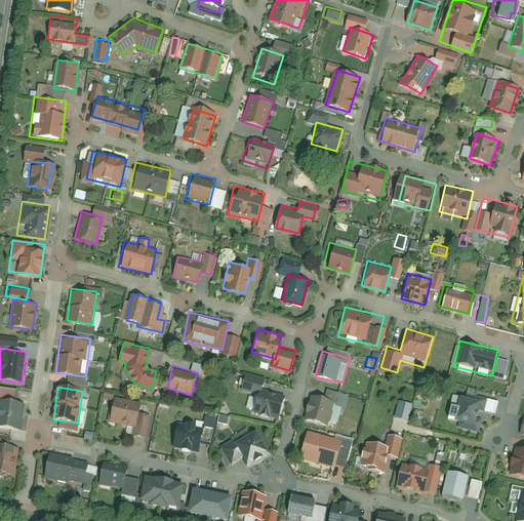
[(287,394),(256,387),(251,407),(282,414),(287,394)]
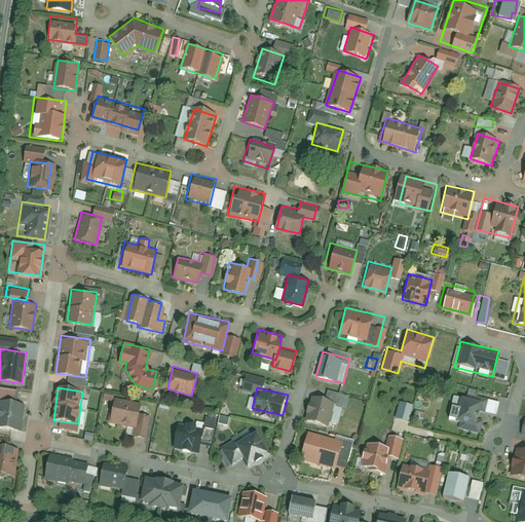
[(461,395),(456,419),(461,420),(460,424),(480,430),(482,418),(478,417),(480,410),(486,411),(489,396),(466,390),(465,396),(461,395)]
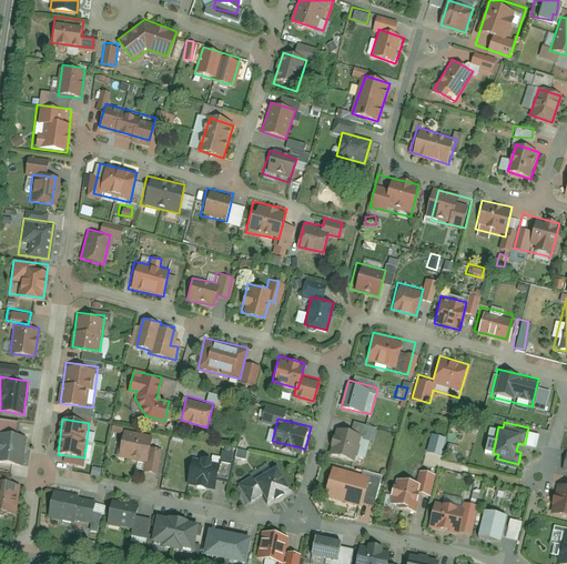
[(362,432),(336,426),(330,454),(355,461),(362,432)]
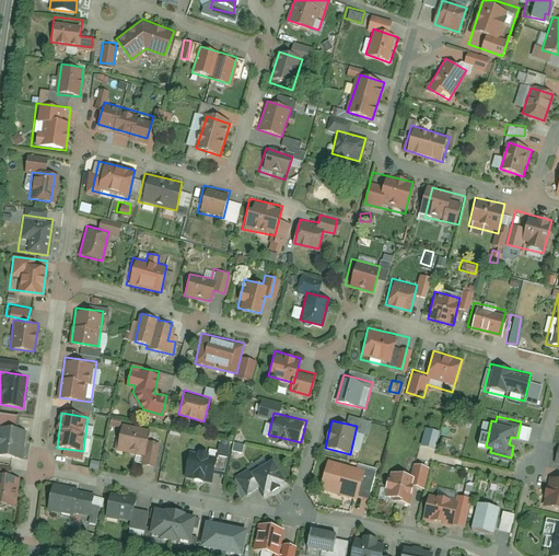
[(24,428),(0,425),(0,452),(21,455),(24,428)]
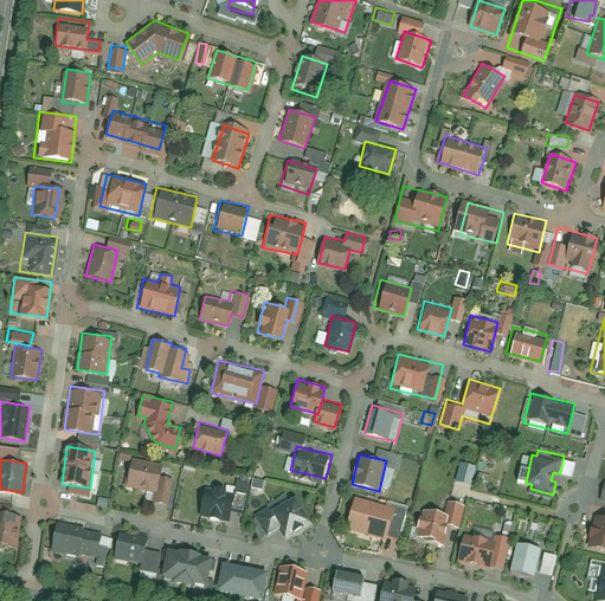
[(468,484),(474,464),(457,459),(451,478),(468,484)]
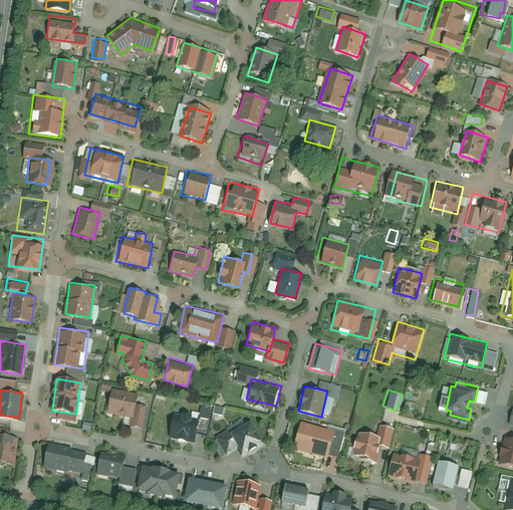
[(139,398),(106,391),(102,411),(134,418),(139,398)]
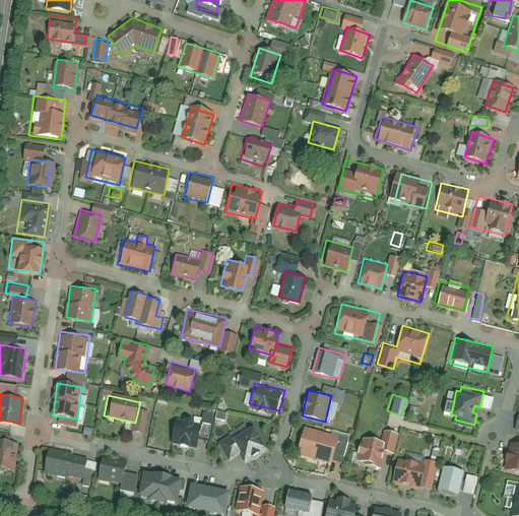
[(177,415),(172,441),(196,446),(202,421),(177,415)]
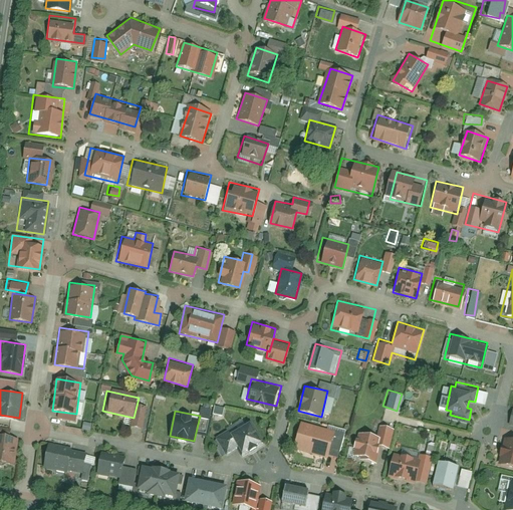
[(234,425),(217,435),(227,452),(238,446),(242,453),(262,441),(250,420),(236,429),(234,425)]
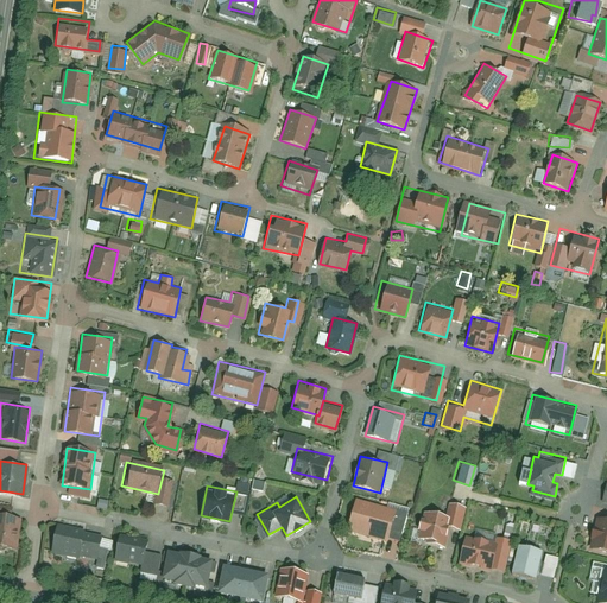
[(402,509),(358,499),(351,529),(394,540),(402,509)]
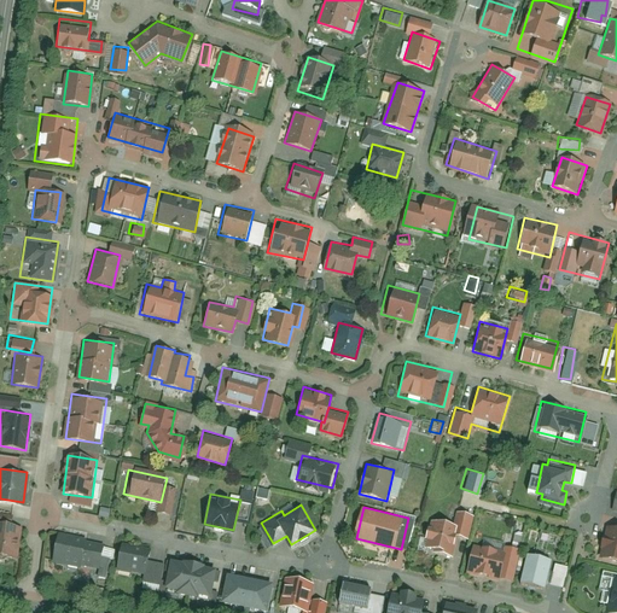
[(458,525),(432,519),(424,554),(450,560),(458,525)]
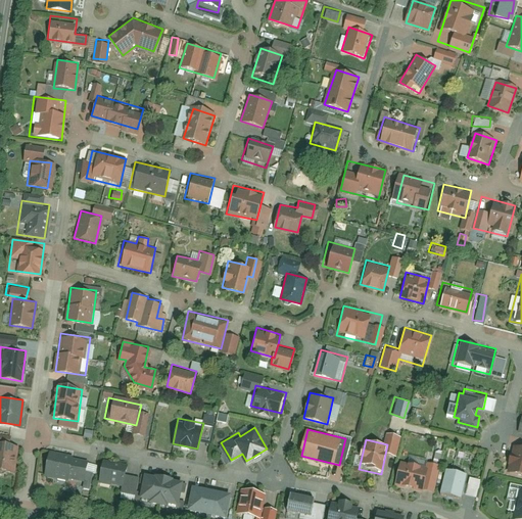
[(521,444),(513,442),(507,469),(521,473),(521,444)]
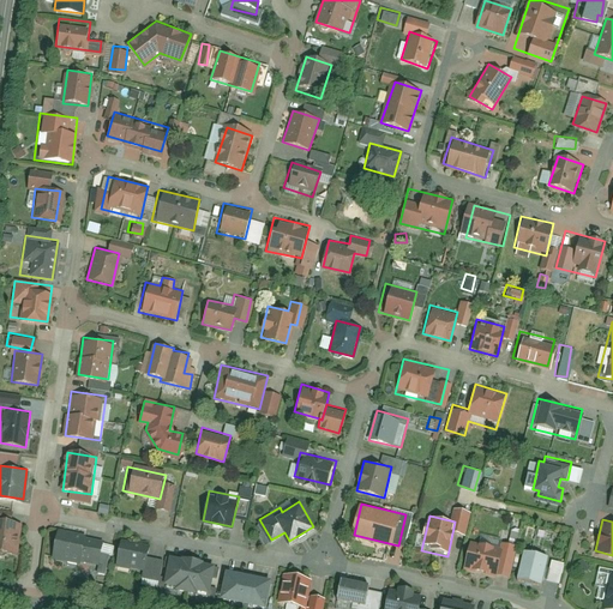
[(22,524),(0,520),(0,554),(17,558),(22,524)]
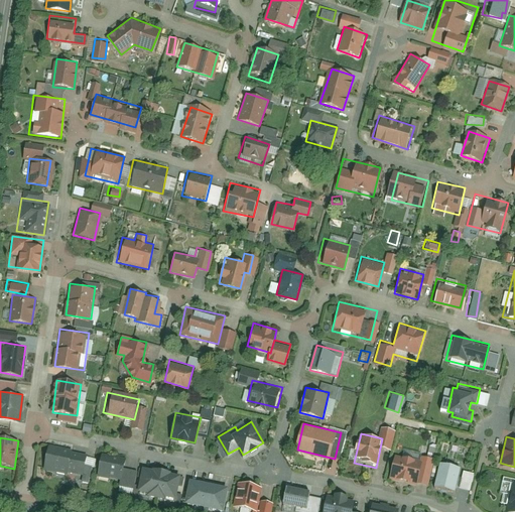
[(91,458),(46,446),(41,467),(86,477),(91,458)]
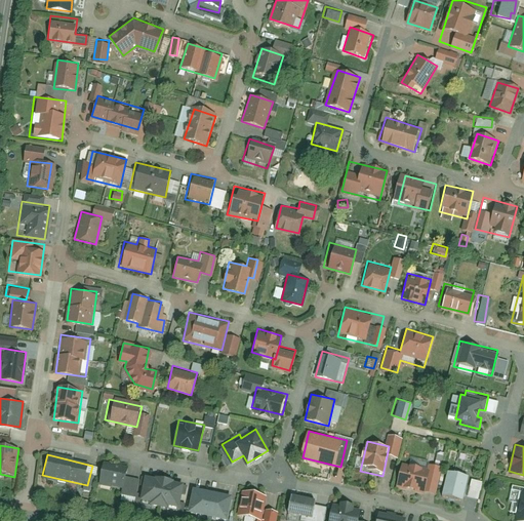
[(105,459),(99,481),(123,486),(128,464),(105,459)]
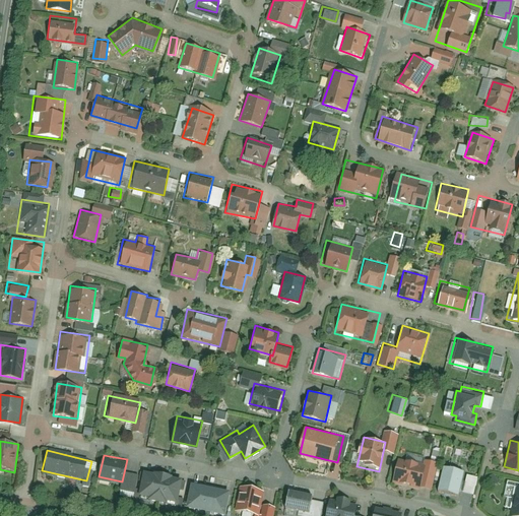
[(431,464),(399,457),(394,480),(425,487),(431,464)]
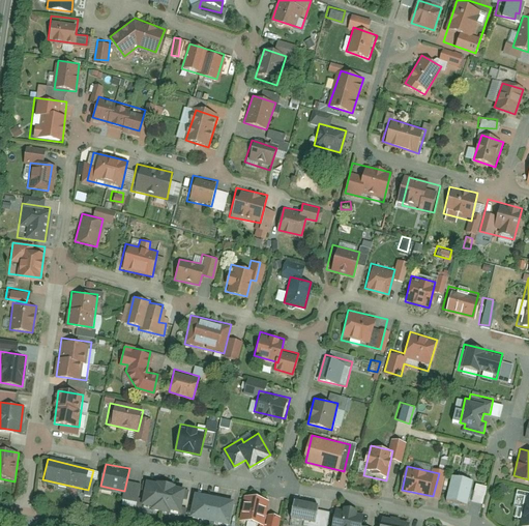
[(470,478),(450,474),(444,499),(465,504),(470,478)]
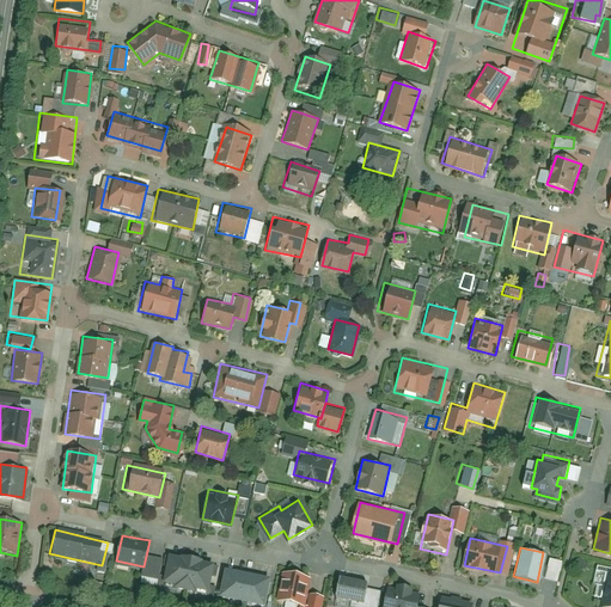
[(214,563),(167,552),(159,587),(207,598),(214,563)]
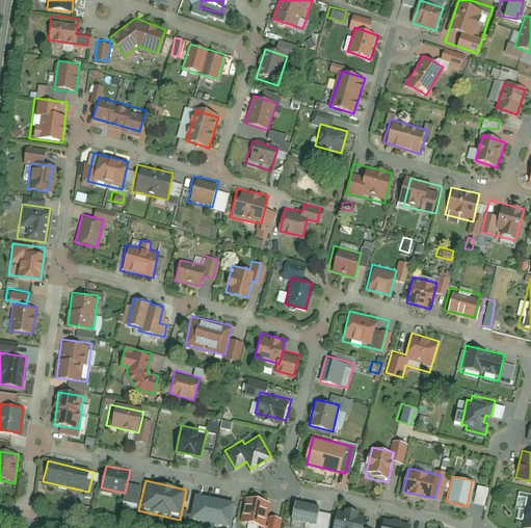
[(471,500),(482,503),(486,485),(475,482),(471,500)]
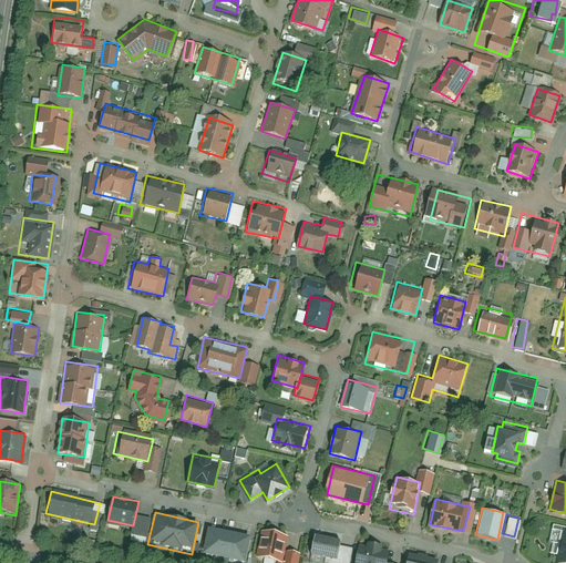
[(250,535),(207,525),(201,553),(244,562),(250,535)]
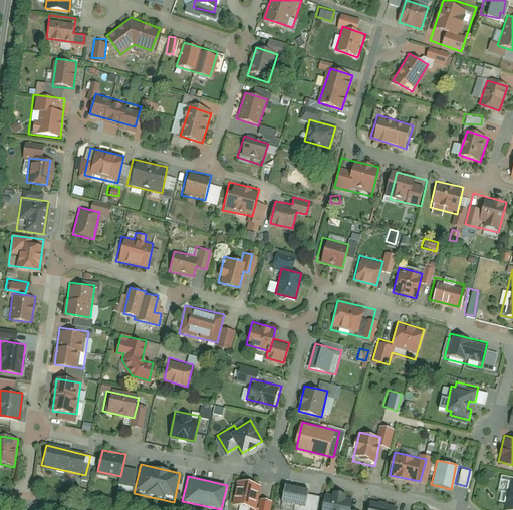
[(512,477),(510,477),(504,507),(512,509),(512,477)]
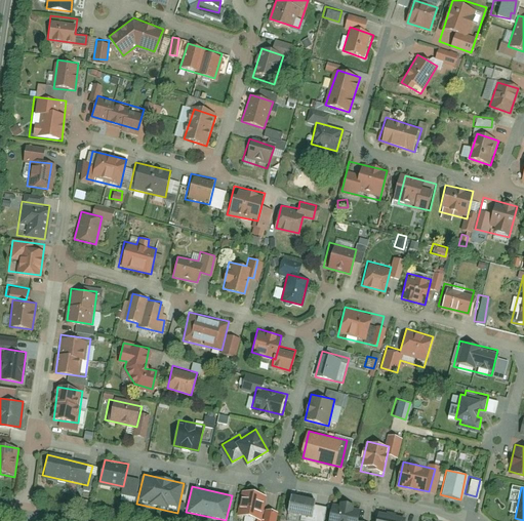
[(267,494),(242,489),(236,514),(260,519),(267,494)]
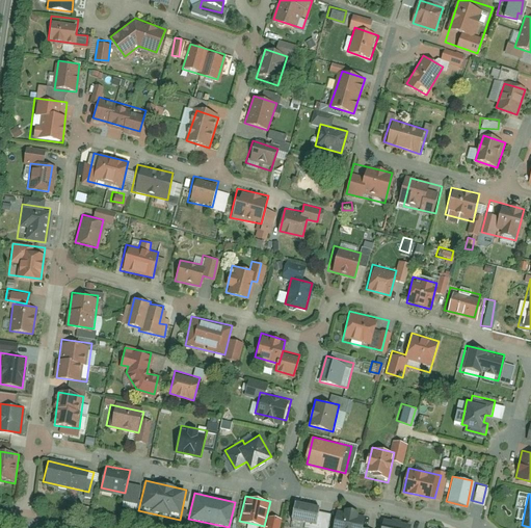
[(320,505),(294,500),(290,520),(303,523),(302,526),(313,527),(323,527),(325,521),(317,519),(320,505)]
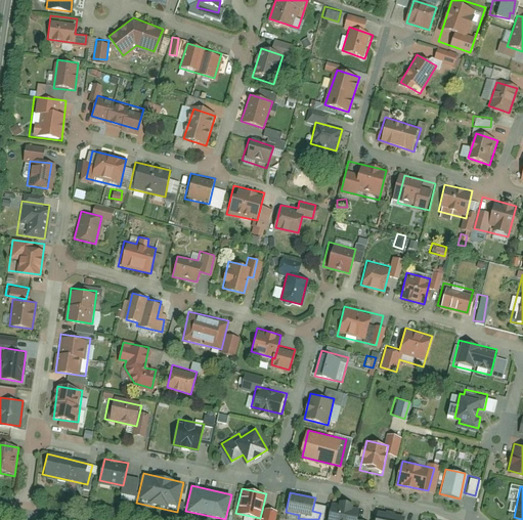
[(357,507),(333,501),(328,519),(366,519),(367,519),(355,517),(357,507)]
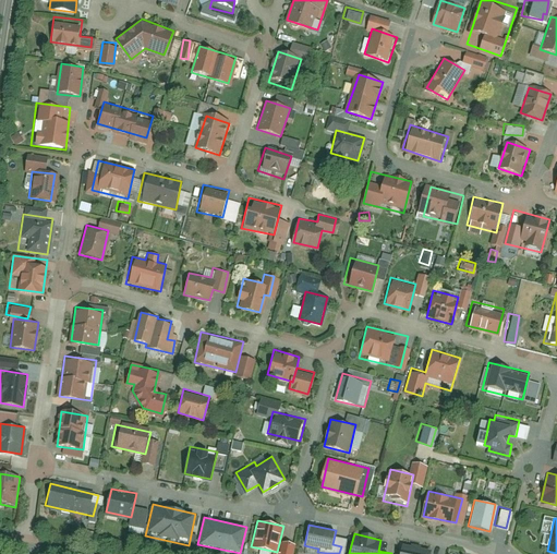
[(443,553),(444,552),(406,543),(402,553),(443,553)]
